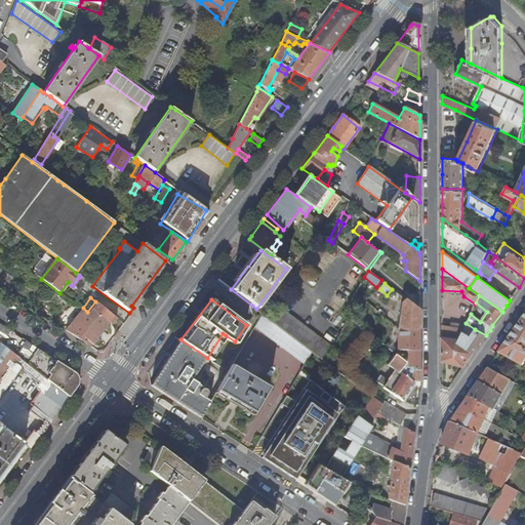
[(402,303),(398,328),(419,329),(419,318),(419,311),(405,299),(402,303)]
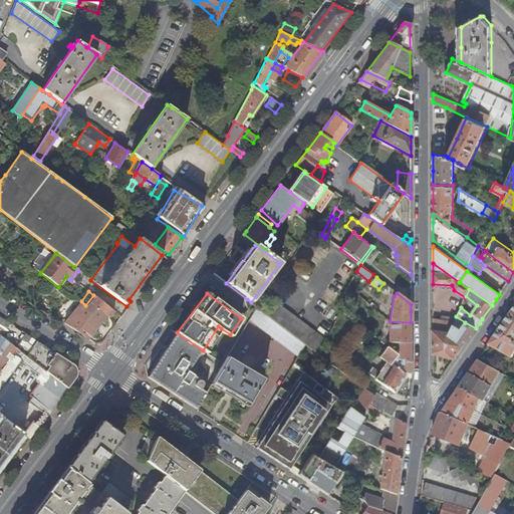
[(107,316),(108,317),(114,311),(94,296),(92,298),(89,302),(87,305),(86,305),(104,319),(107,316)]
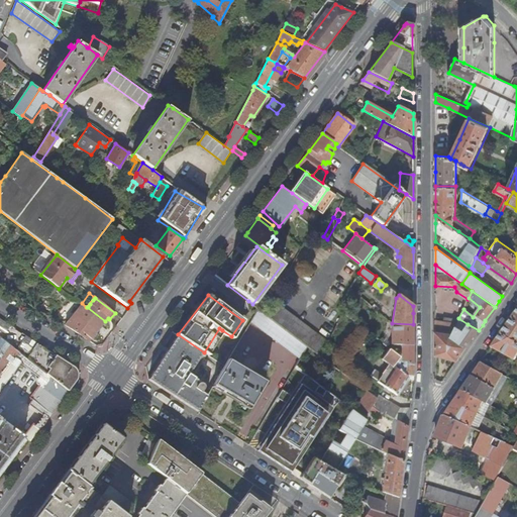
[(277,304),(268,316),(308,346),(321,356),(328,342),(277,304)]
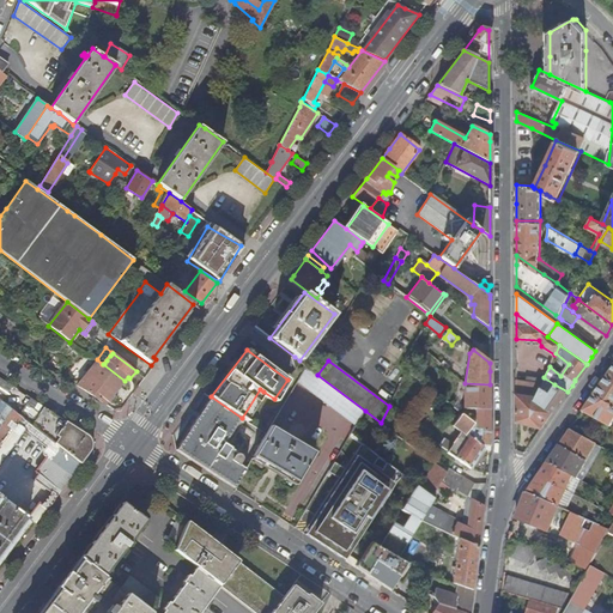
[(121,386),(125,381),(103,364),(102,366),(96,363),(87,372),(114,394),(121,386)]
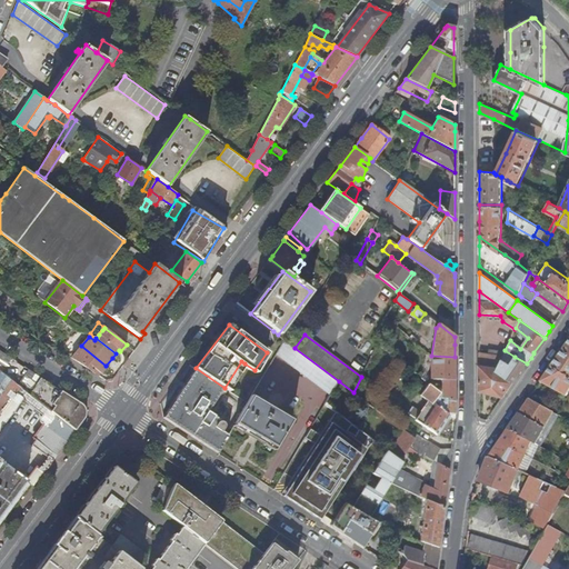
[(276,353),(330,396),(339,381),(295,348),(283,340),(276,353)]
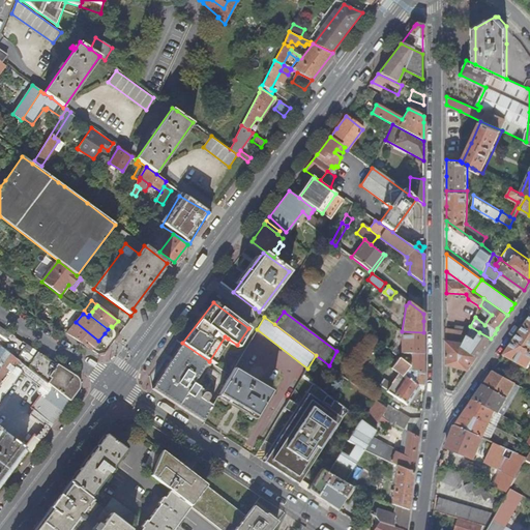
[(529,317),(521,331),(512,343),(529,351),(529,317)]
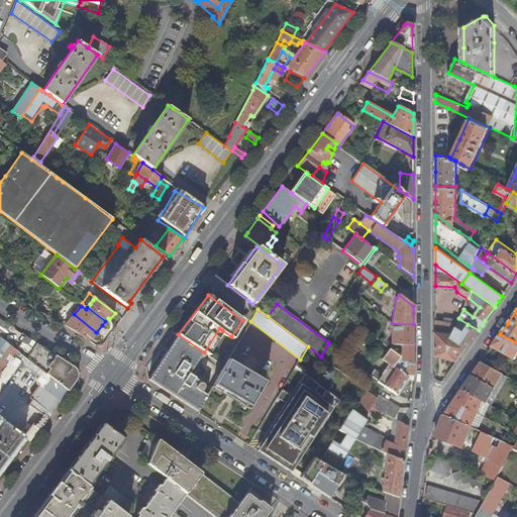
[(74,314),(65,325),(90,341),(91,342),(97,334),(96,333),(96,332),(74,314)]
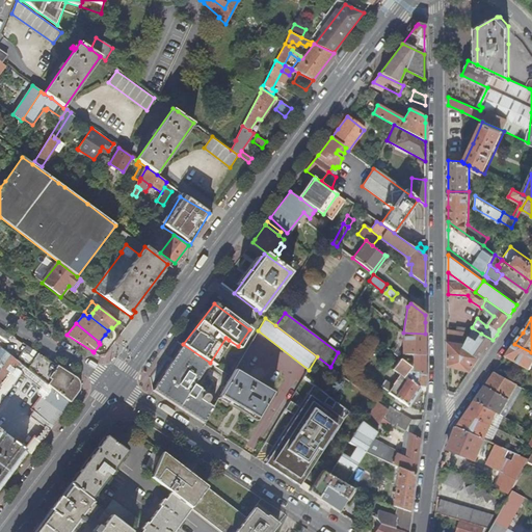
[(456,330),(448,328),(448,341),(464,344),(469,336),(472,328),(457,326),(456,330)]
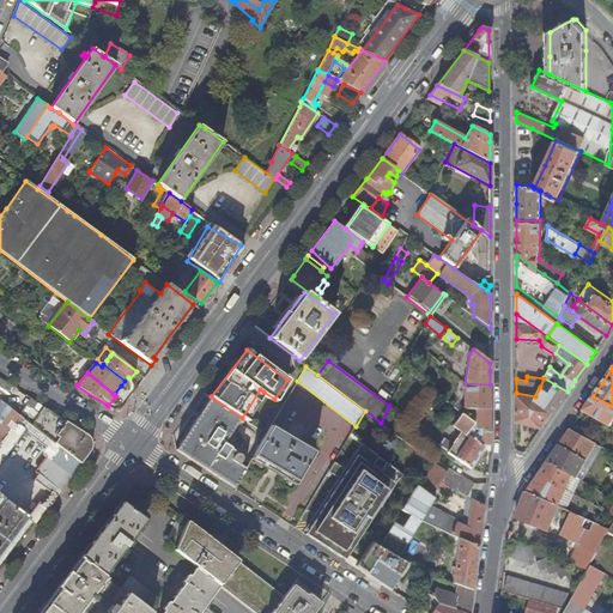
[(13,386),(0,377),(0,400),(2,402),(13,386)]
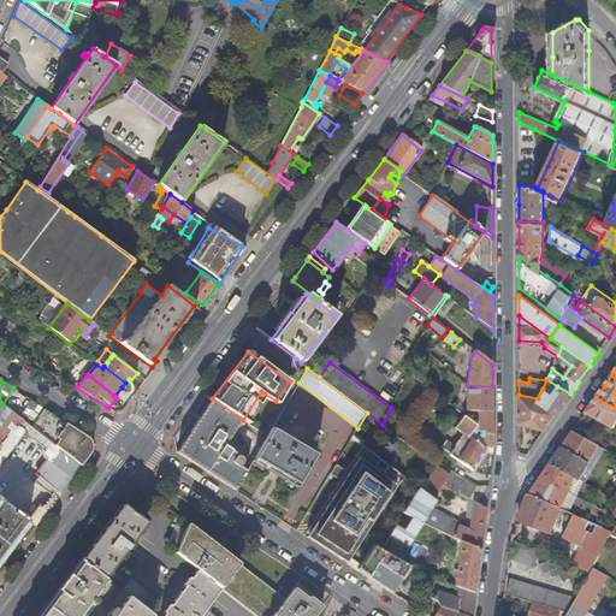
[(552,394),(557,386),(546,379),(546,380),(543,389),(552,394)]
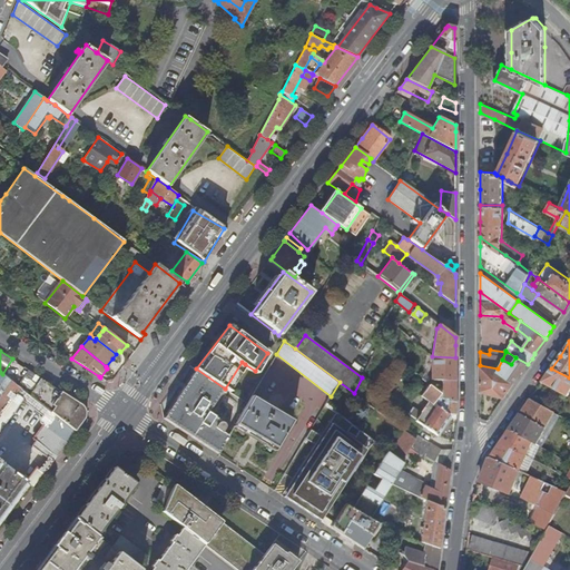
[(424,375),(432,381),(433,379),(438,380),(455,380),(455,367),(455,357),(432,356),(432,371),(425,371),(424,375)]
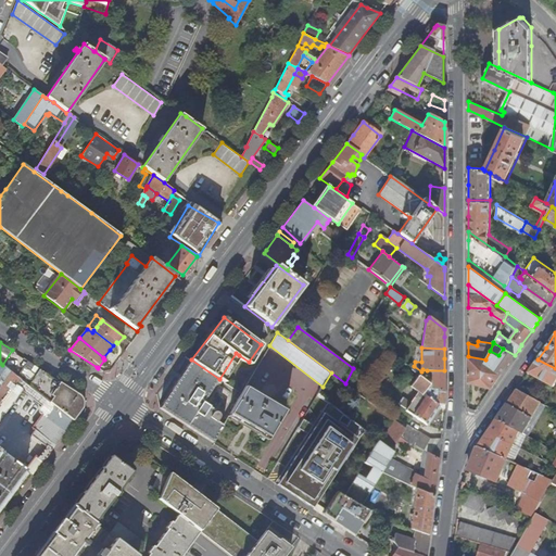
[(498,355),(490,351),(485,359),(487,359),(502,374),(508,365),(515,355),(503,349),(498,355)]
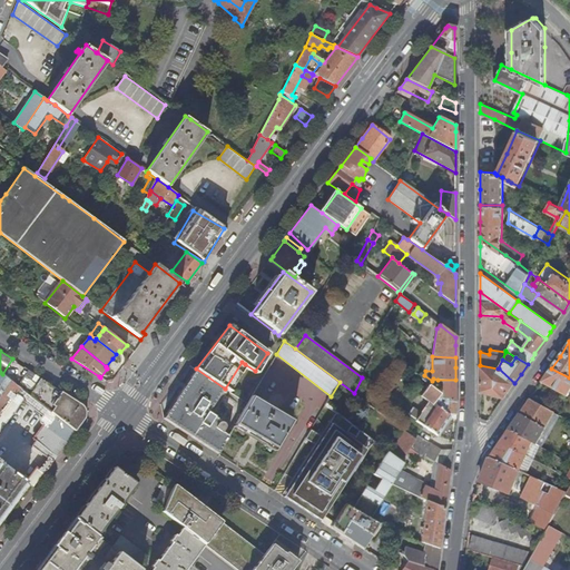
[(242,362),(225,389),(228,390),(229,391),(245,364),(242,362)]
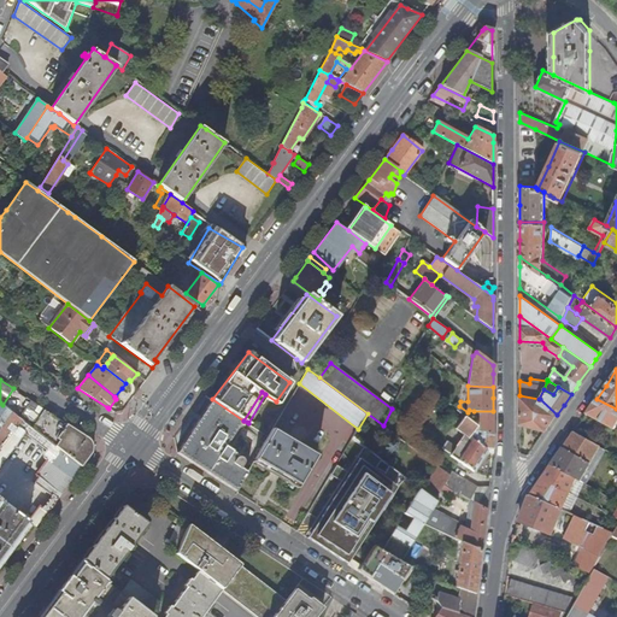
[(519,423),(546,430),(551,424),(557,415),(540,399),(539,399),(519,395),(519,412),(519,423)]
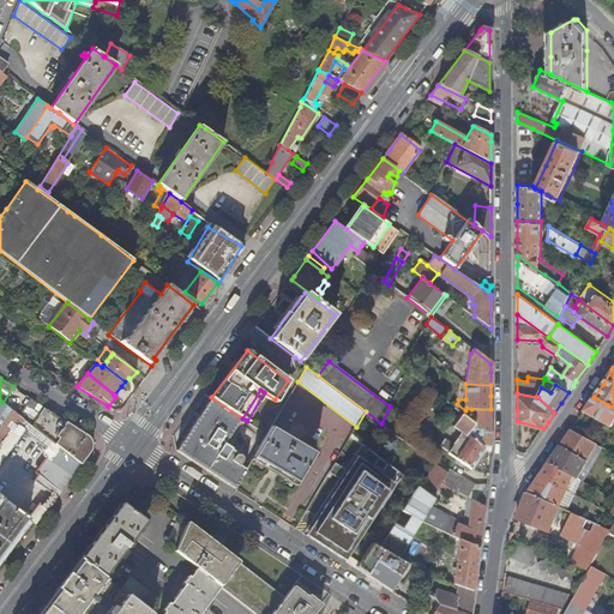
[(211,397),(175,450),(234,488),(245,469),(239,464),(242,459),(241,458),(241,457),(240,456),(239,455),(240,455),(223,444),(228,437),(241,446),(247,438),(250,440),(254,433),(242,425),(246,420),(242,419),(211,397)]
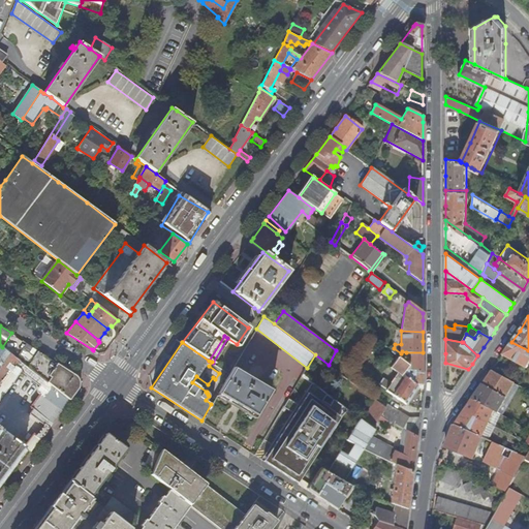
[(528,350),(511,342),(502,355),(526,368),(528,362),(528,350)]
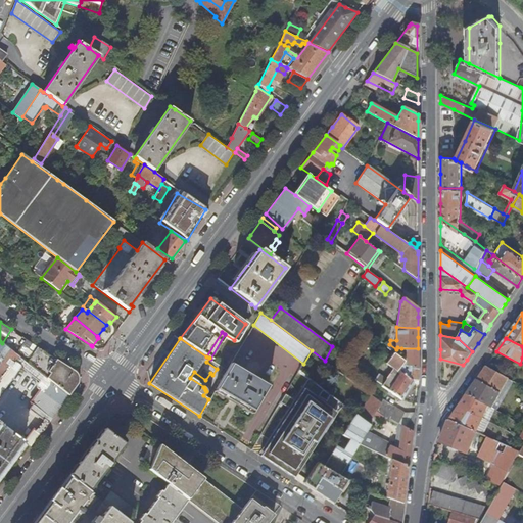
[(27,339),(15,353),(19,357),(49,380),(69,396),(78,384),(80,382),(80,378),(79,375),(76,372),(27,339)]
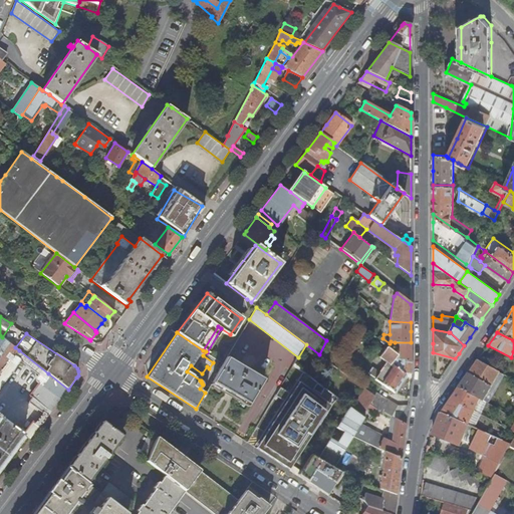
[(0,374),(19,350),(15,347),(2,337),(0,335),(0,374)]
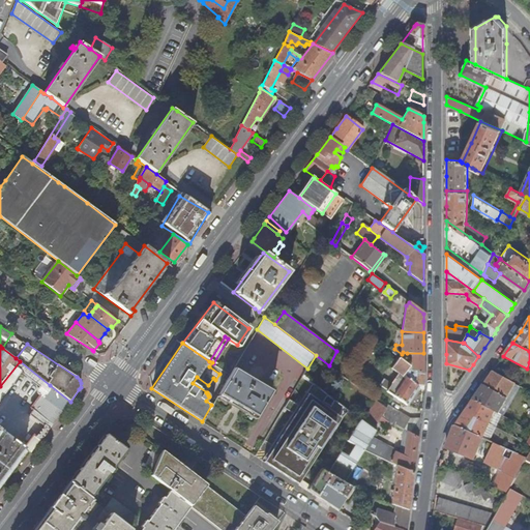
[(411,361),(409,364),(410,364),(408,367),(423,373),(423,371),(423,363),(423,353),(407,353),(407,357),(411,357),(411,361)]
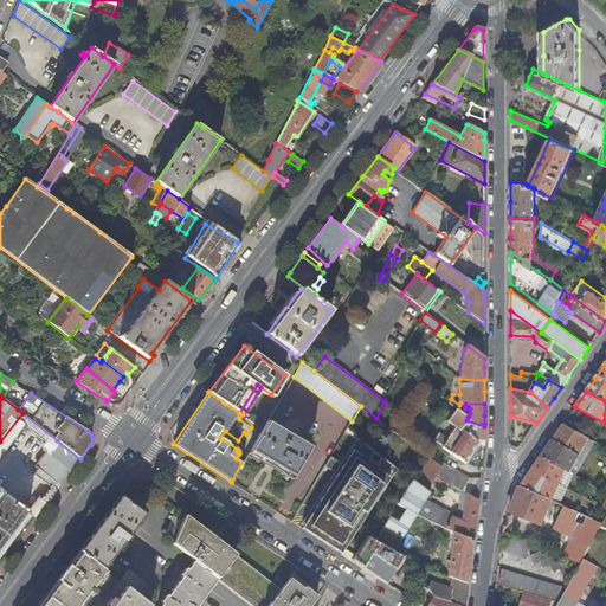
[(478,443),(484,446),(484,445),(484,426),(466,420),(469,417),(468,417),(459,410),(457,408),(447,421),(456,427),(463,433),(455,444),(439,433),(434,440),(443,446),(442,447),(465,464),(478,443)]
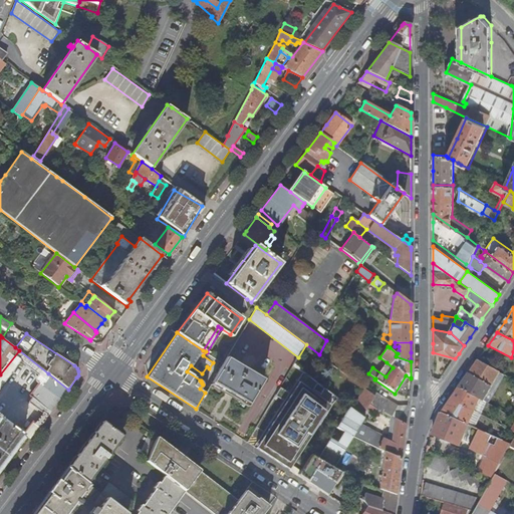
[(263,378),(227,356),(223,363),(211,382),(248,405),(263,378)]
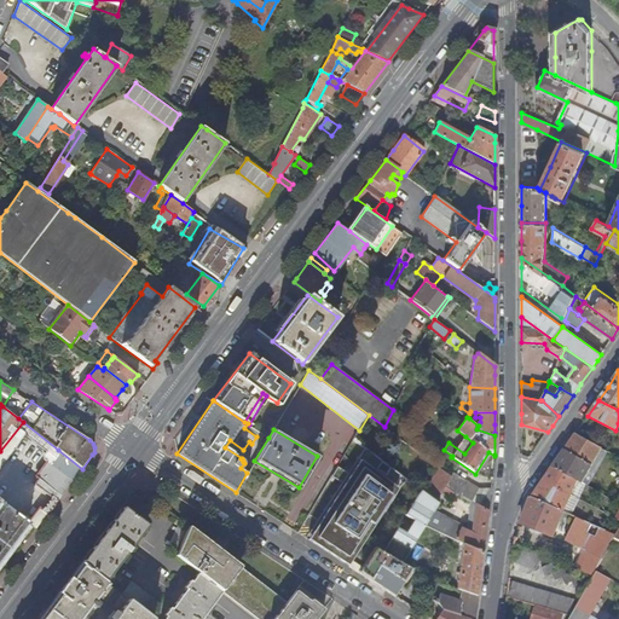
[(583,482),(601,447),(576,434),(571,441),(562,453),(554,467),(579,480),(583,482)]
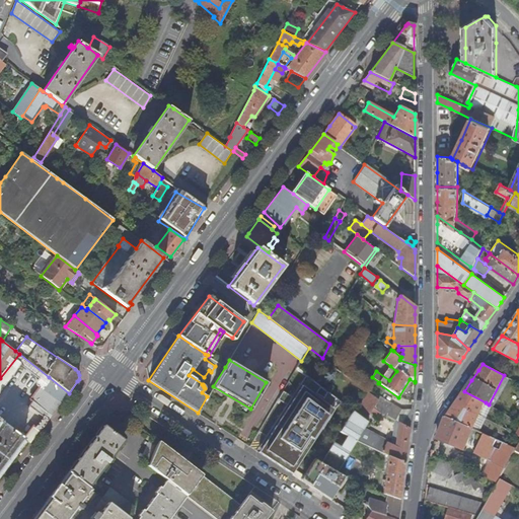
[(260,447),(291,467),(307,443),(311,446),(321,432),(322,430),(325,427),(337,410),(343,402),(306,374),(292,396),(283,391),(260,432),(267,436),(260,447)]
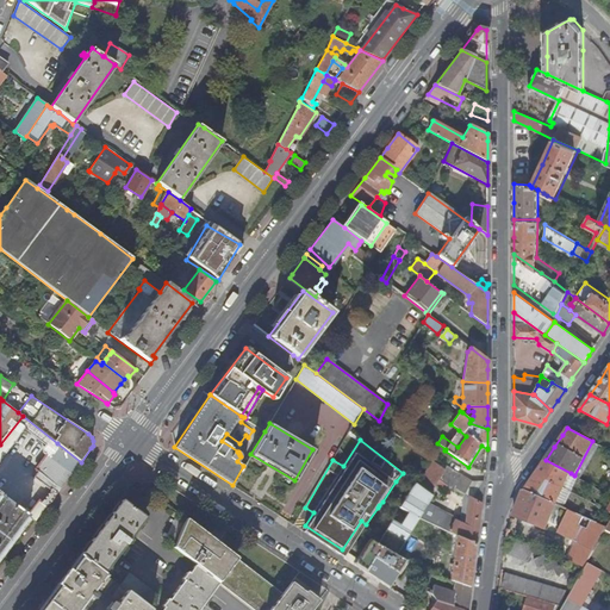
[(592,441),(574,475),(577,477),(579,479),(598,444),(592,441)]
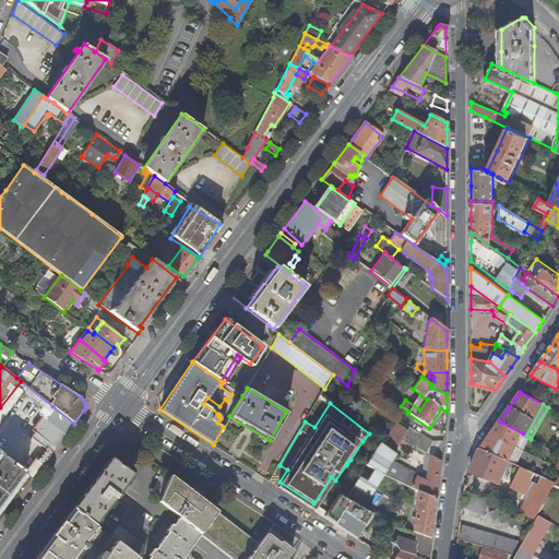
[(34,431),(55,449),(74,424),(52,406),(34,431)]
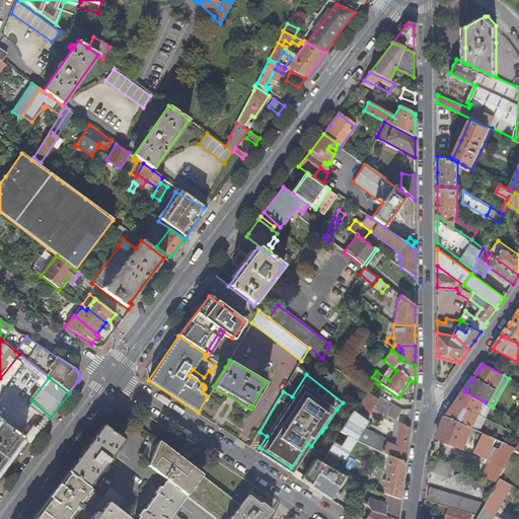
[(478,417),(486,402),(464,391),(456,401),(454,404),(478,417)]
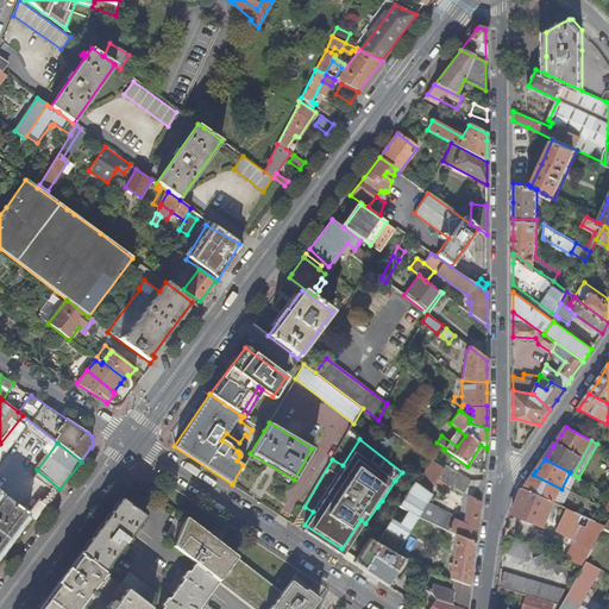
[(432,462),(418,483),(429,491),(437,479),(443,470),(432,462)]
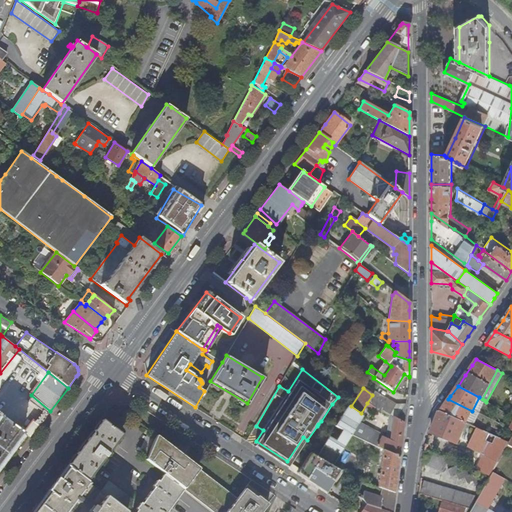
[(378,409),(388,414),(389,415),(394,406),(374,392),(372,395),(367,403),(378,410),(378,409)]
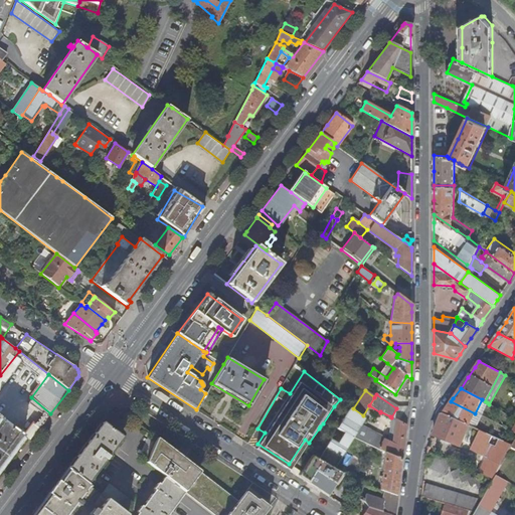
[(481,415),(487,402),(485,401),(482,399),(475,413),(481,415)]
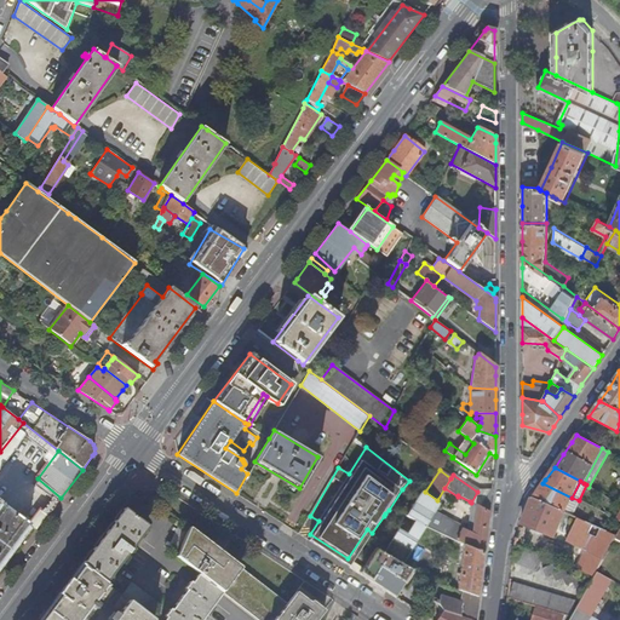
[(564,512),(572,498),(543,483),(540,487),(533,499),(564,512)]
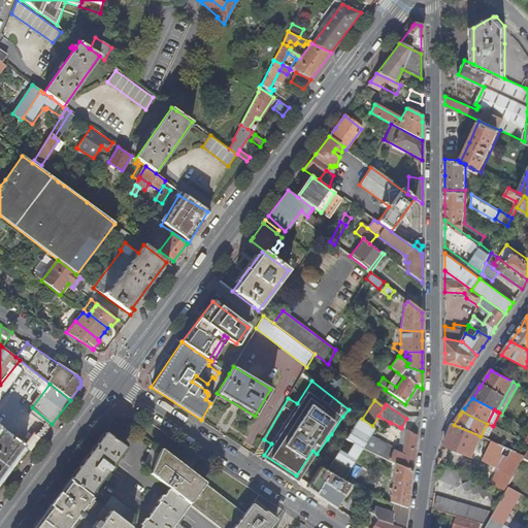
[(356,424),(347,439),(353,443),(359,448),(362,451),(363,448),(371,435),(375,428),(372,426),(362,419),(361,419),(356,424)]
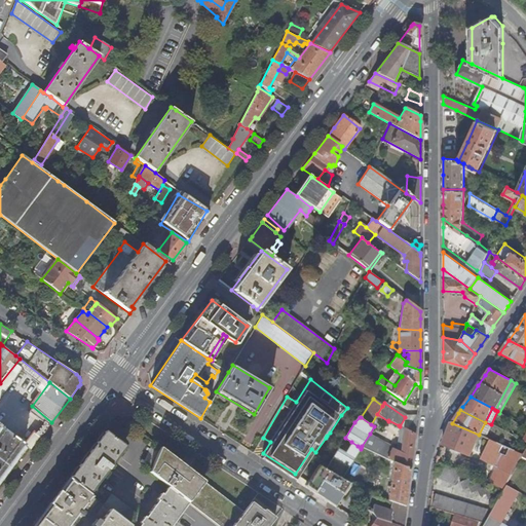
[(485,422),(479,435),(481,436),(485,438),(491,424),(485,422)]
